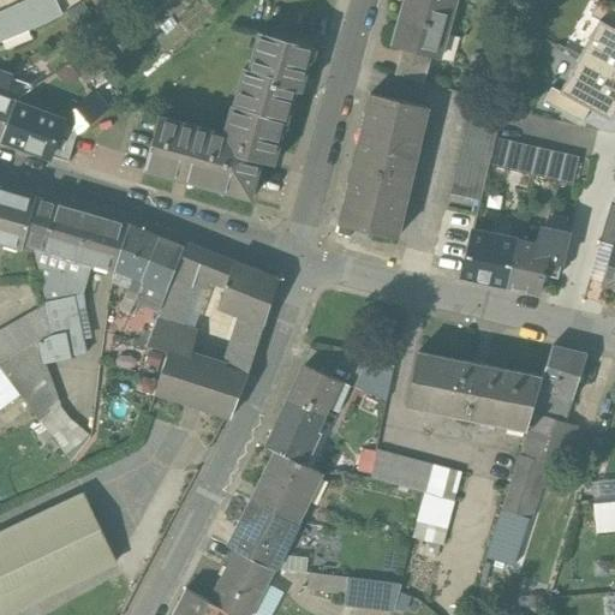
[(55,0),(31,0),(0,15),(0,43),(63,16),(55,0)]
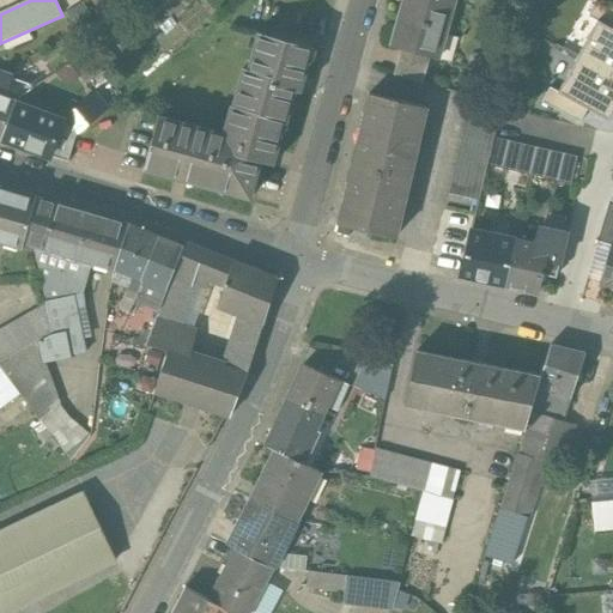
[(405,0),(392,47),(401,50),(429,58),(437,60),(454,0),(405,0)]
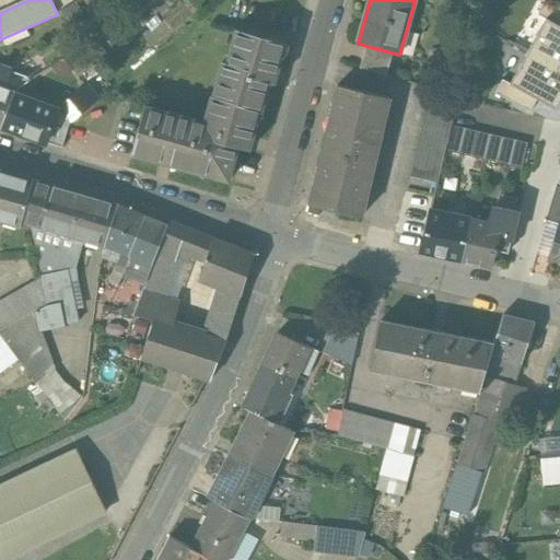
[(545,20),(559,27),(559,6),(552,9),(545,2),(537,16),(545,20)]
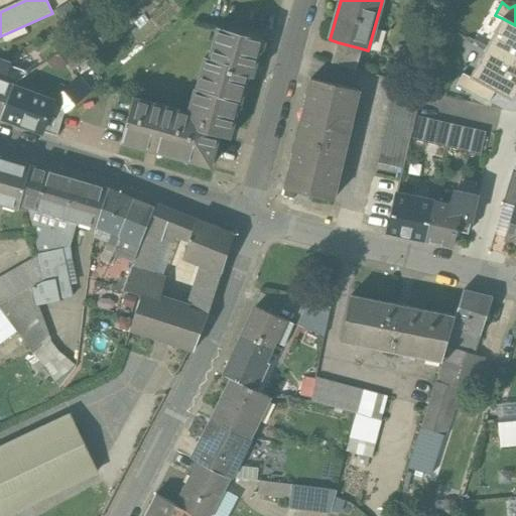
[(515,25),(502,18),(486,48),(515,63),(515,25)]
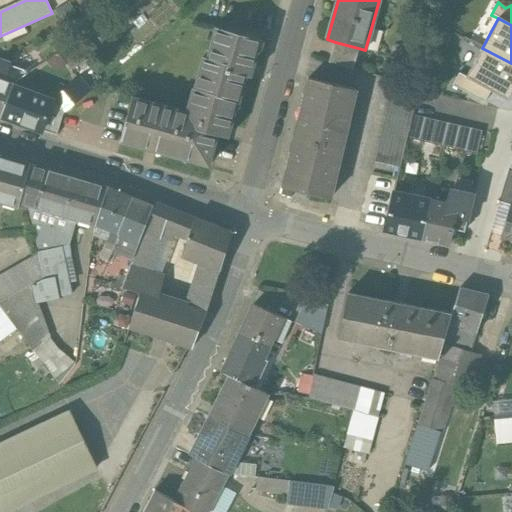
[(261,40),(215,28),(207,59),(203,58),(195,89),(193,89),(186,112),(132,98),(120,143),(210,166),(218,136),(229,139),(238,103),(240,104),(247,77),(251,78),(261,40)]
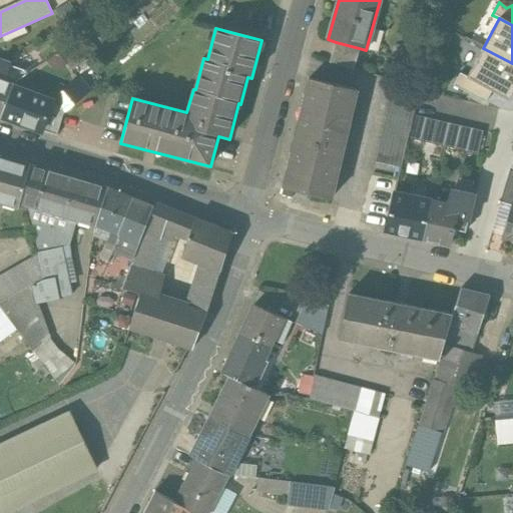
[(90,41),(63,61),(71,71),(86,61),(84,59),(97,50),(90,41)]
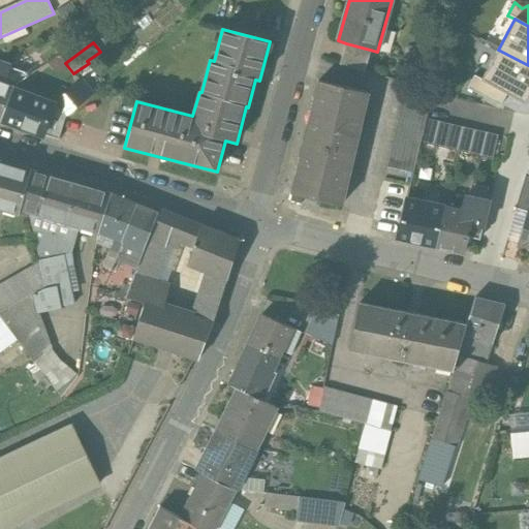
[(370,50),(346,43),(340,66),(364,72),(370,50)]
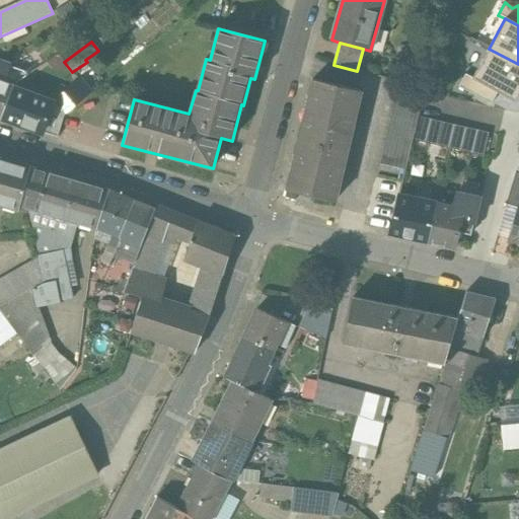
[(518,64),(489,49),(472,79),(497,92),(515,102),(518,95),(518,64)]
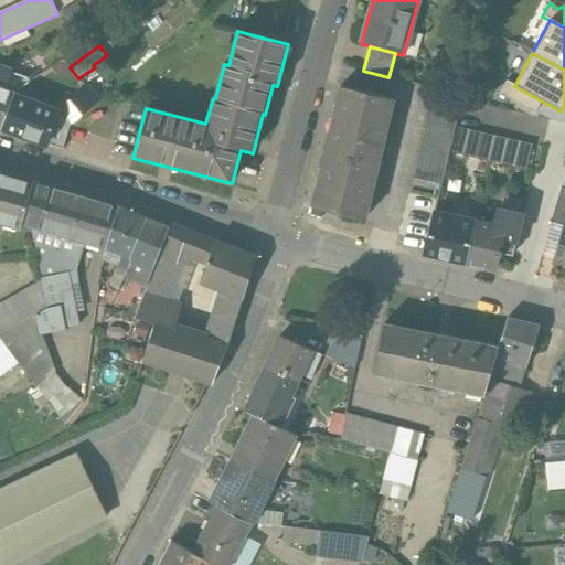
[(0,129),(0,130),(12,99),(13,95),(30,84),(28,81),(0,68),(0,129)]
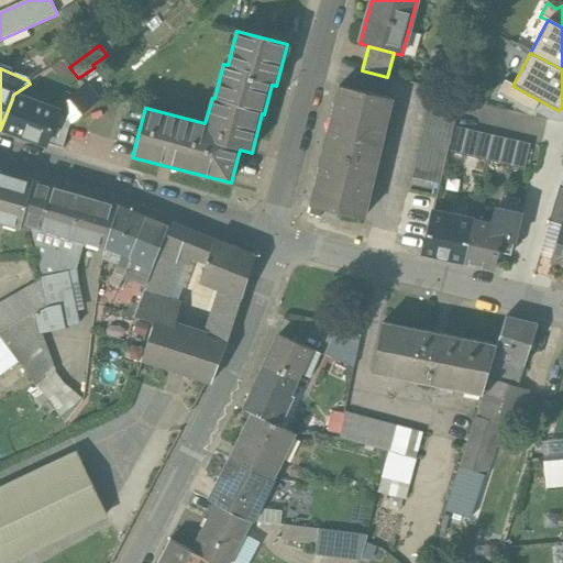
[(539,100),(512,86),(505,81),(497,95),(532,113),(539,100)]
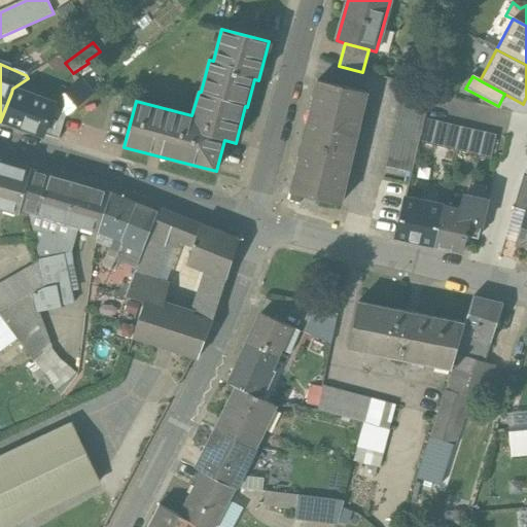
[(317,81),(304,142),(352,153),(366,93),(317,81)]
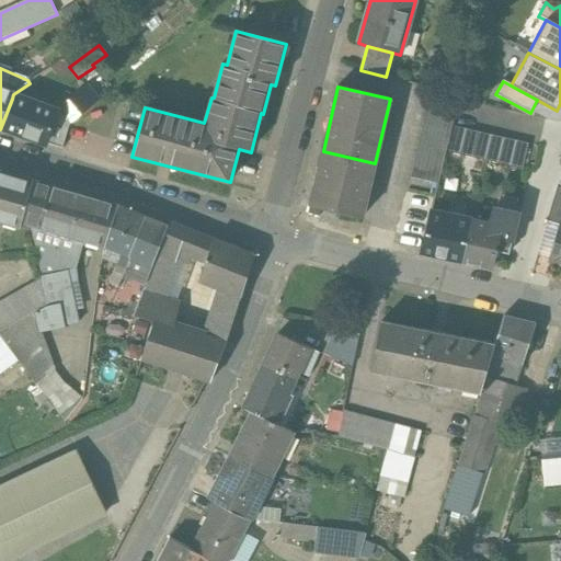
[(411,179),(436,185),(457,98),(432,90),(411,179)]
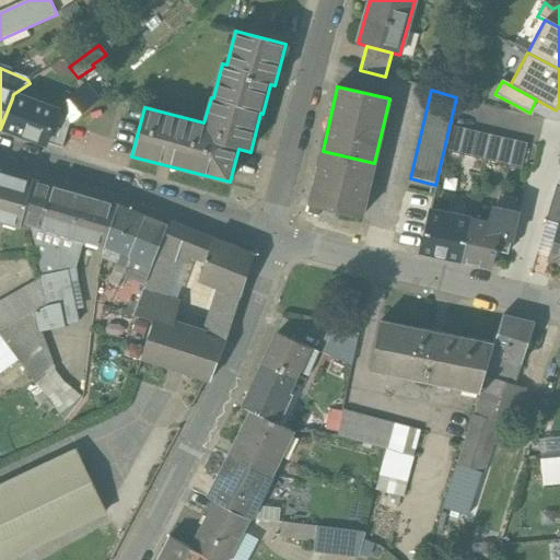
[(71,103),(61,114),(69,125),(96,103),(86,91),(71,103)]
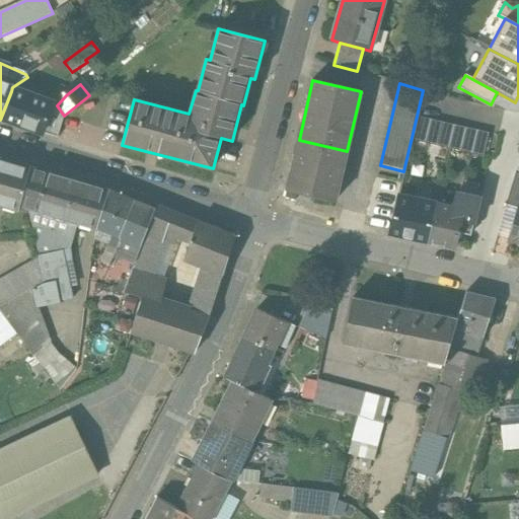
[(11,91),(0,120),(42,135),(52,106),(11,91)]
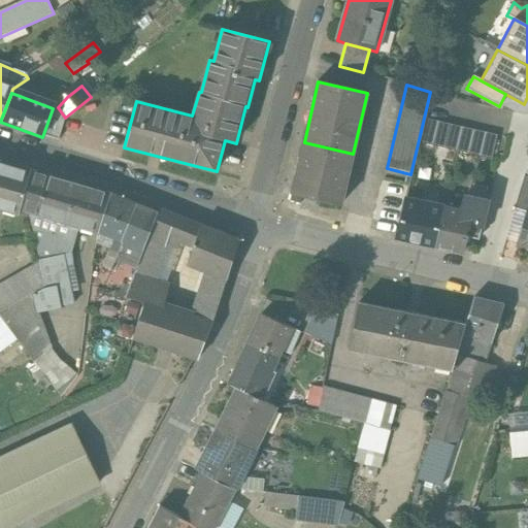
[(58,107),(53,108),(42,137),(58,141),(65,118),(58,107)]
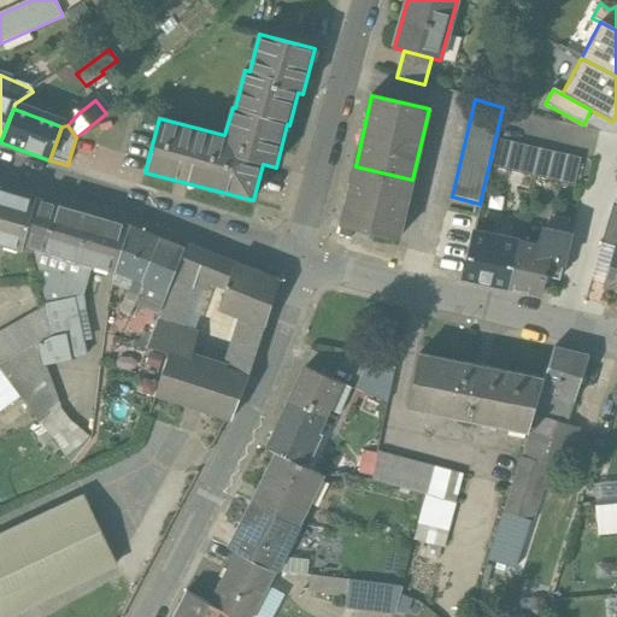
[(581,159),(498,140),(492,168),(575,187),(581,159)]
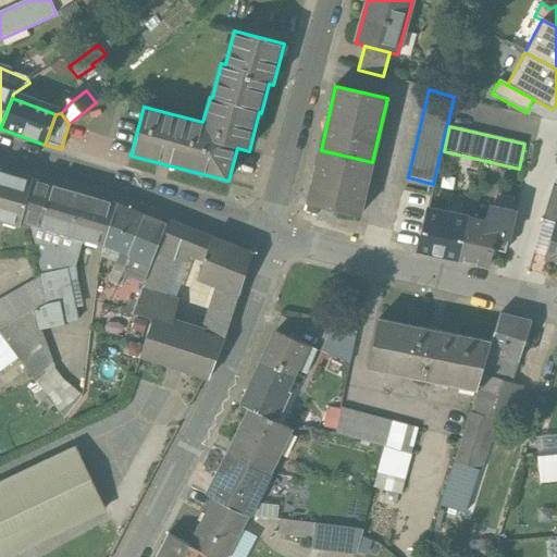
[(360,217),(372,162),(321,150),(308,205),(360,217)]
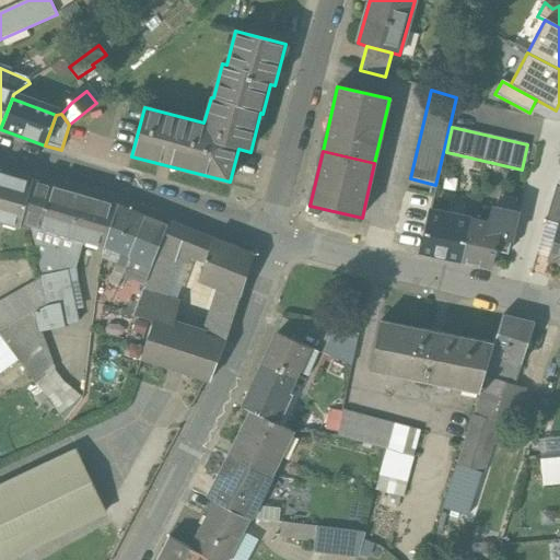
[(21,223),(33,182),(0,172),(0,223),(19,229),(21,223)]
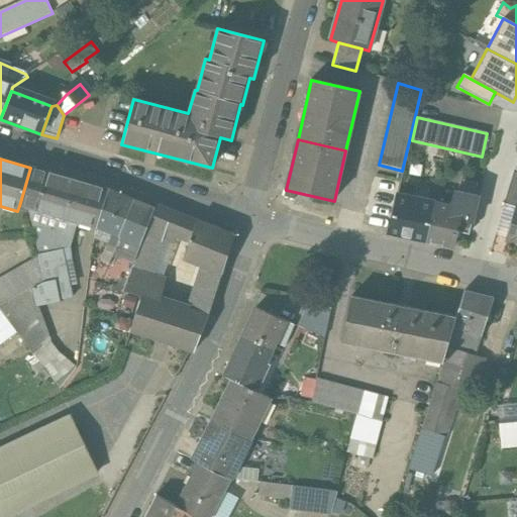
[(97,227),(108,191),(30,168),(19,206),(28,209),(79,224),(96,229),(97,227)]
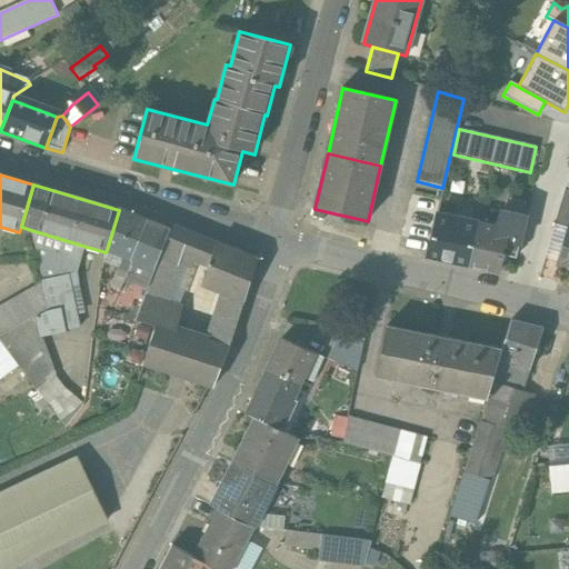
[(556,225),(568,229),(568,228),(568,191),(565,191),(556,225)]
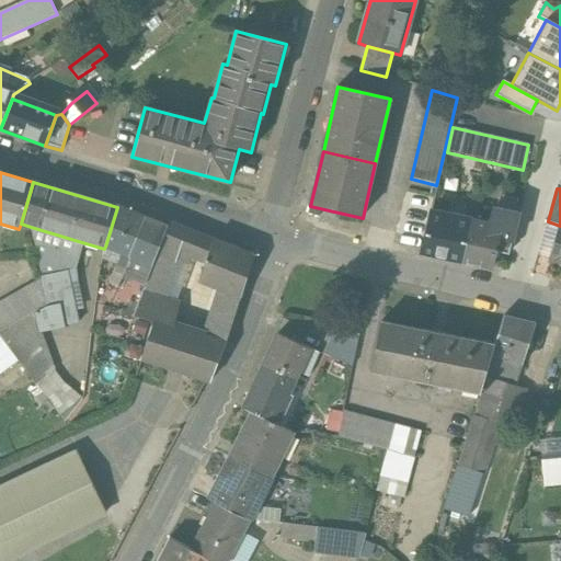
[(123,276),(147,219),(117,207),(105,247),(123,254),(114,272),(123,276)]
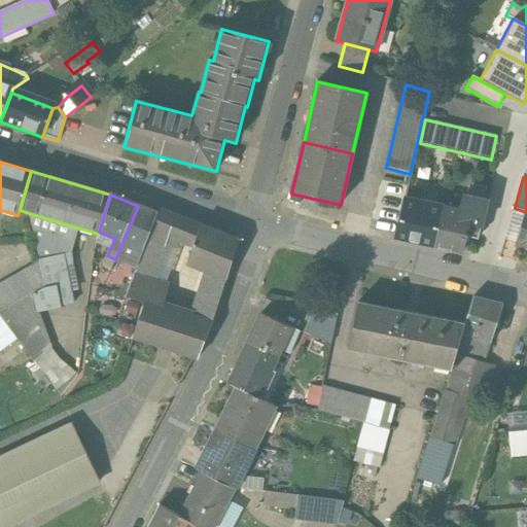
[(460,211),(444,207),(434,246),(463,252),(466,237),(479,240),(487,201),(463,196),(460,211)]
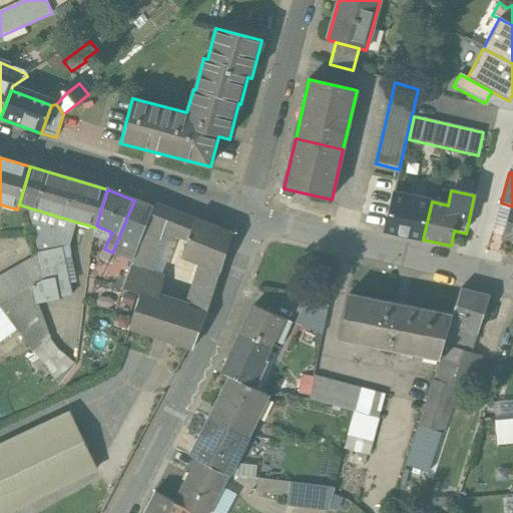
[(385,231),(423,239),(432,201),(394,193),(385,231)]
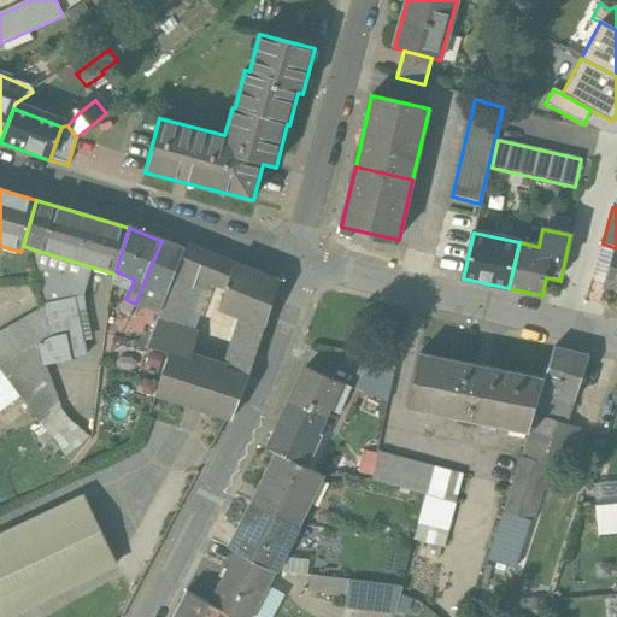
[(162,241),(135,304),(160,315),(174,280),(184,251),(162,241)]
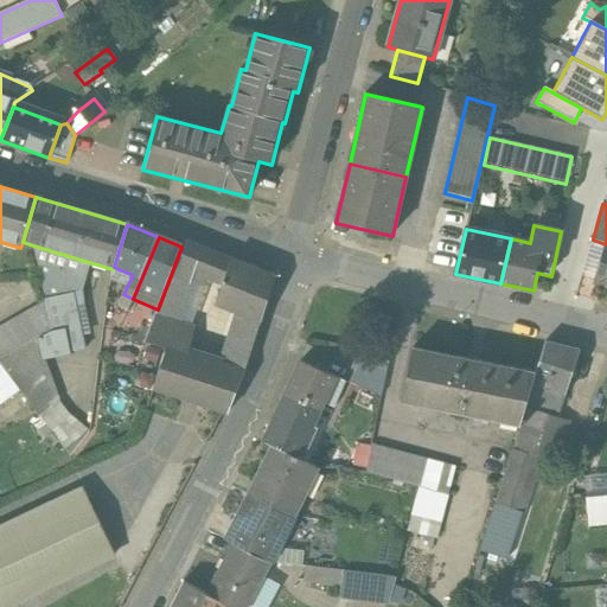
[(184,242),(181,247),(171,275),(190,283),(193,274),(206,279),(215,255),(184,242)]
